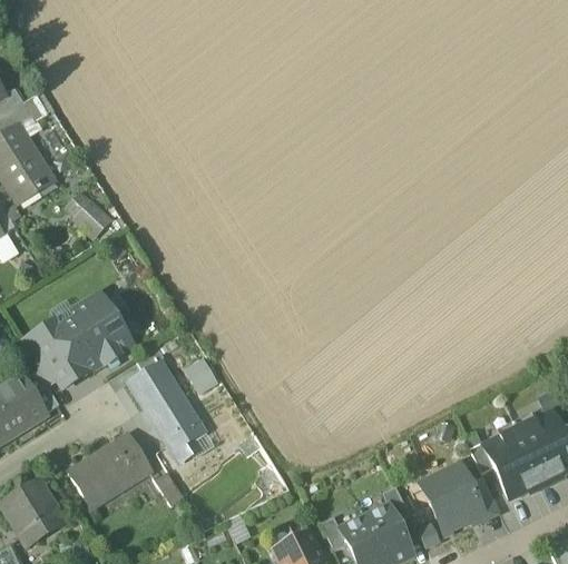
[(0,99),(0,116),(23,101),(15,88),(5,95),(6,96),(0,99)]
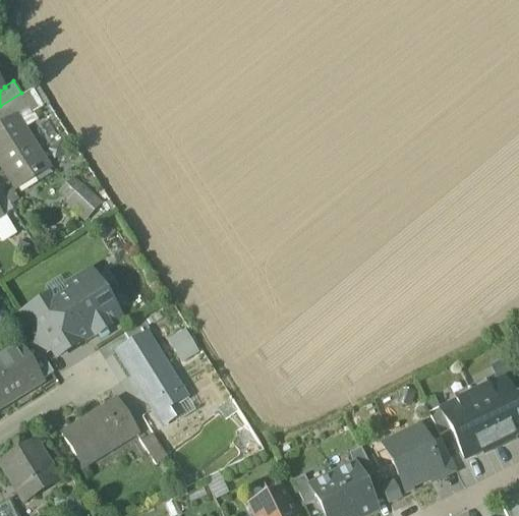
[(30,106),(21,93),(0,106),(0,112),(5,121),(17,113),(30,106)]
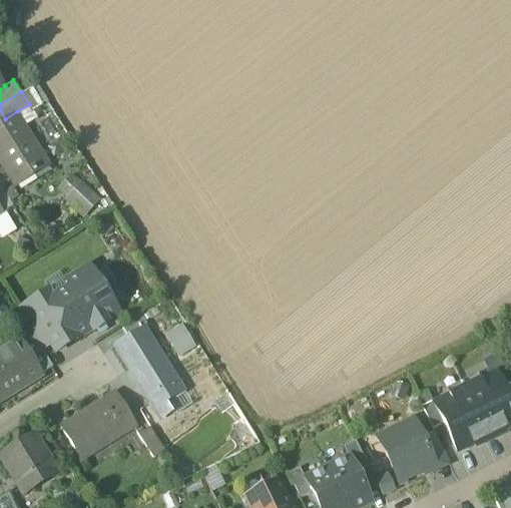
[(0,158),(12,178),(28,168),(32,174),(49,163),(17,111),(5,119),(0,122),(0,158)]
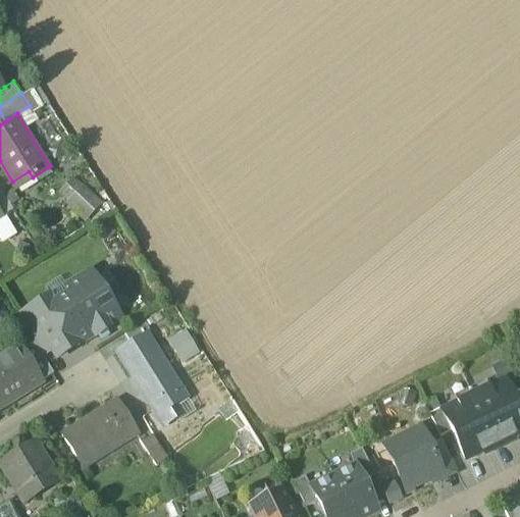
[(16,188),(33,177),(29,171),(12,182),(16,188)]
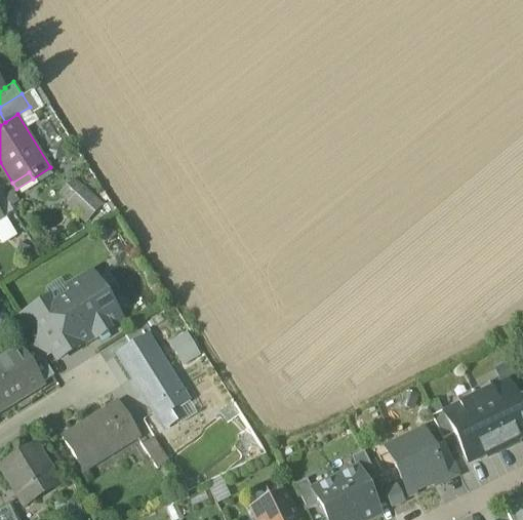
[(76,175),(59,193),(87,221),(104,203),(76,175)]
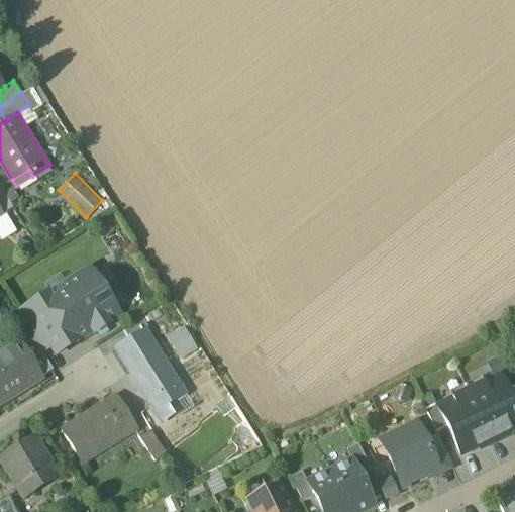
[(0,209),(2,212),(6,210),(14,205),(2,186),(0,187),(0,209)]
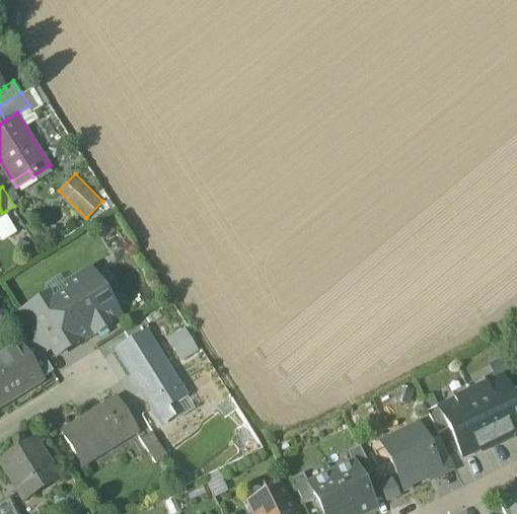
[(18,230),(6,211),(2,213),(0,210),(0,236),(2,240),(18,230)]
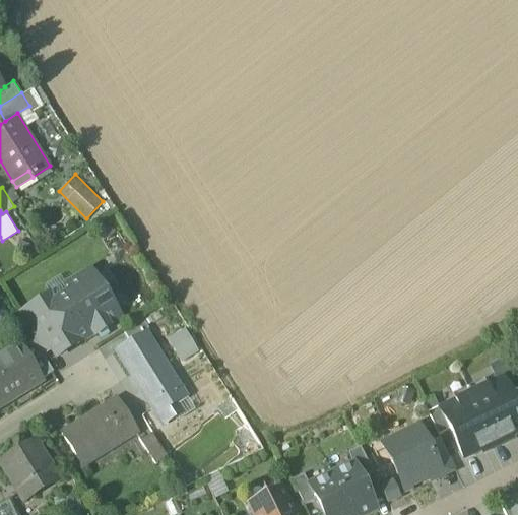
[(60,310),(73,332),(79,341),(95,331),(96,333),(109,325),(108,323),(120,316),(91,269),(67,283),(70,290),(55,299),(52,294),(29,308),(34,315),(39,323),(60,310)]
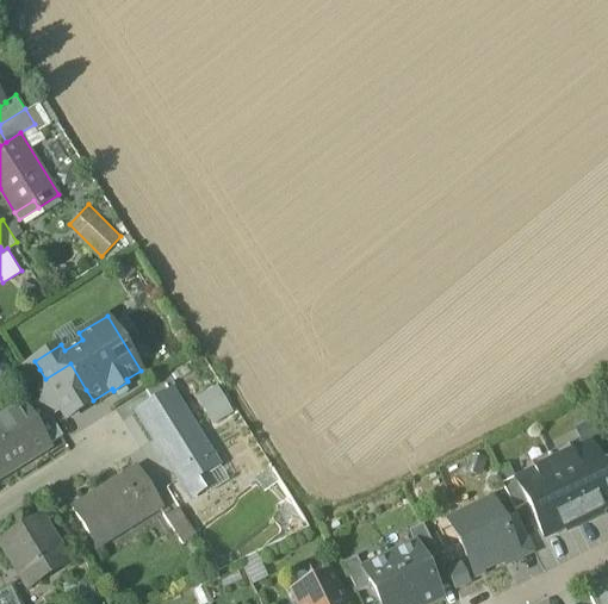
[(82,340),(79,332),(72,321),(53,332),(61,344),(64,350),(82,340)]
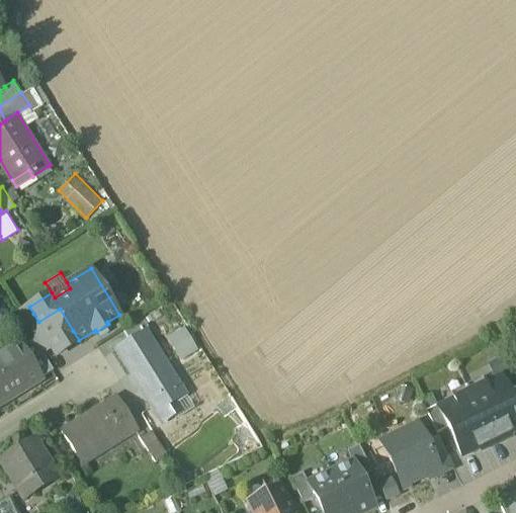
[(19,313),(23,320),(33,314),(29,307),(19,313)]
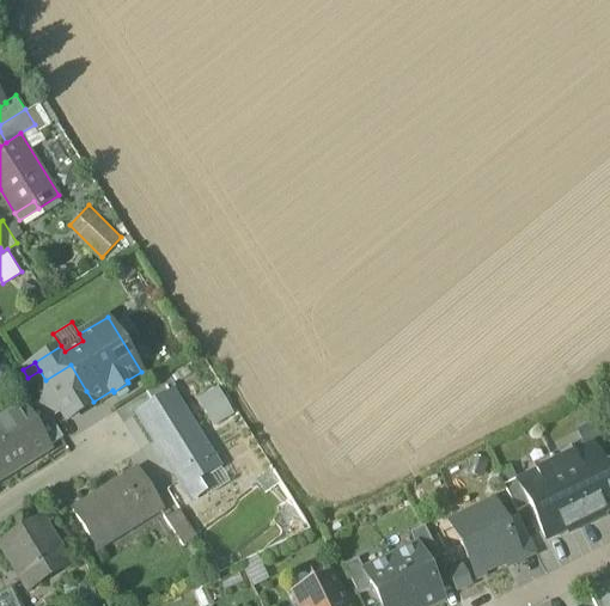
[(40,396),(50,414),(62,406),(86,391),(71,365),(46,380),(40,371),(28,378),(40,396)]
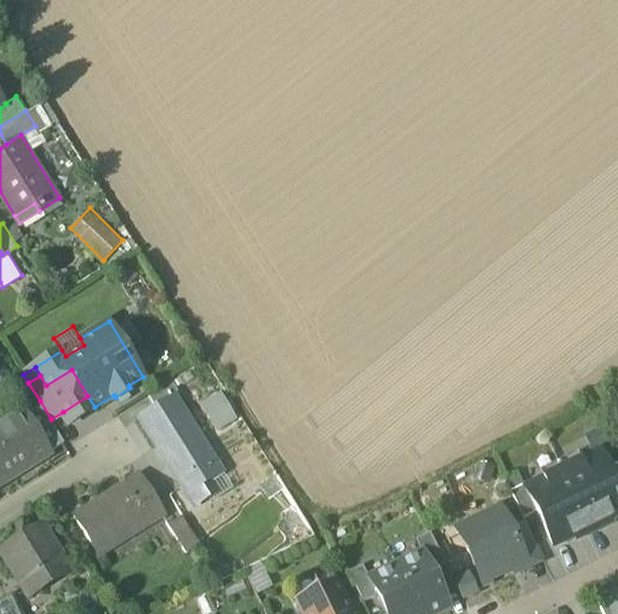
[(149,392),(156,405),(176,392),(179,390),(172,378),(149,392)]
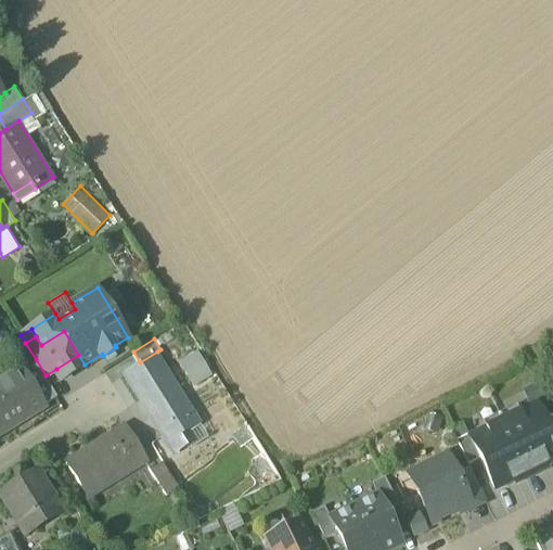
[(197,348),(179,359),(194,384),(213,373),(197,348)]
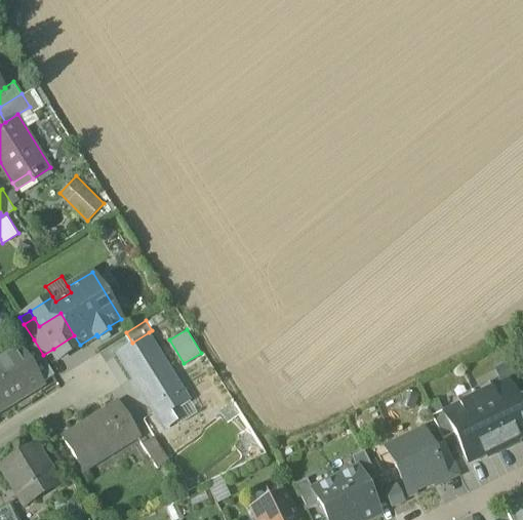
[(118,352),(155,411),(167,404),(186,393),(149,332),(132,343),(118,352)]
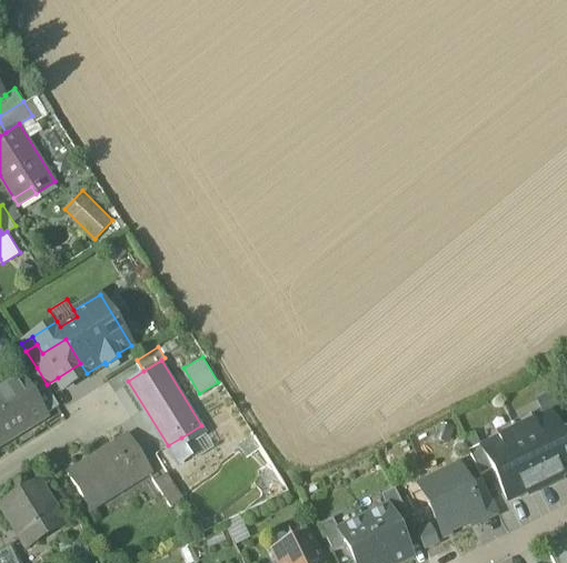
[(63,388),(87,373),(80,363),(58,378),(63,388)]
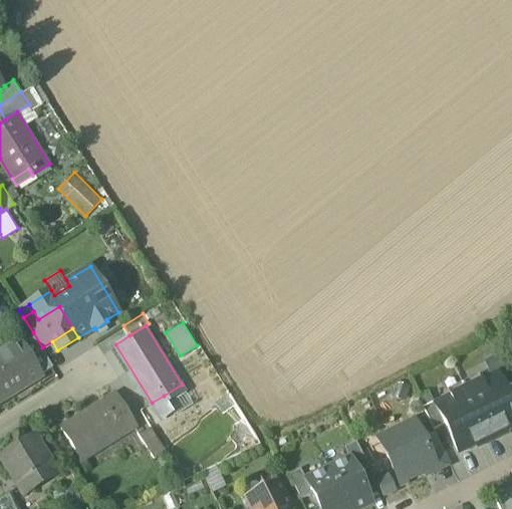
[(21,341),(40,373),(53,365),(42,347),(33,332),(21,341)]
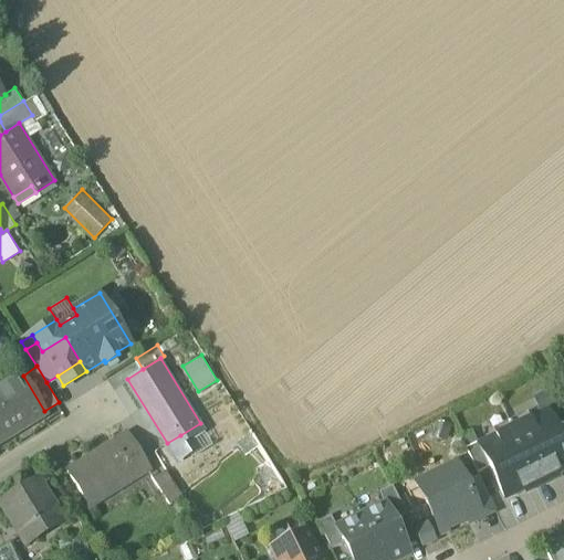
[(0,437),(44,411),(23,376),(22,373),(0,387),(0,437)]
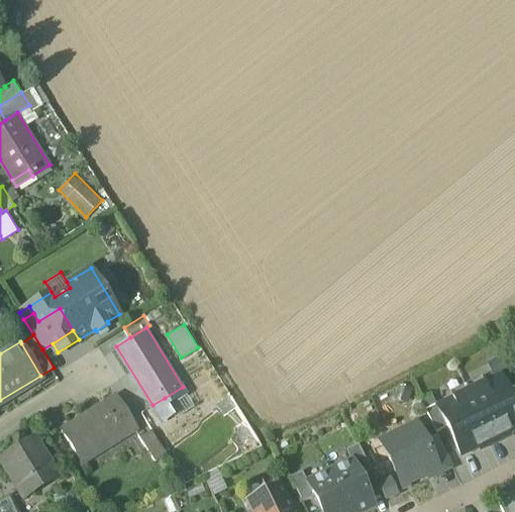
[(469,388),(494,439),(511,430),(514,428),(514,393),(510,392),(501,373),(484,382),(484,381),(469,388)]
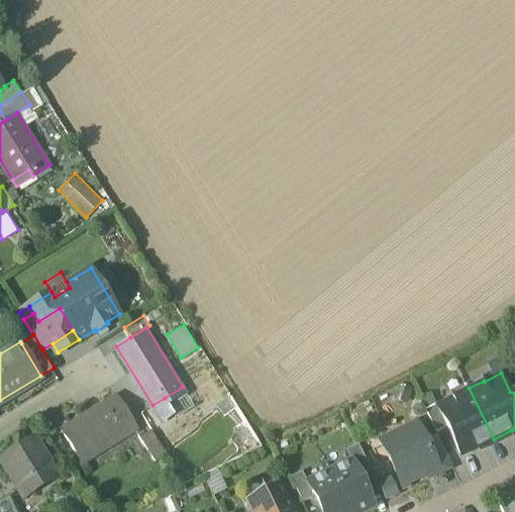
[(399,381),(394,397),(409,401),(414,386),(399,381)]
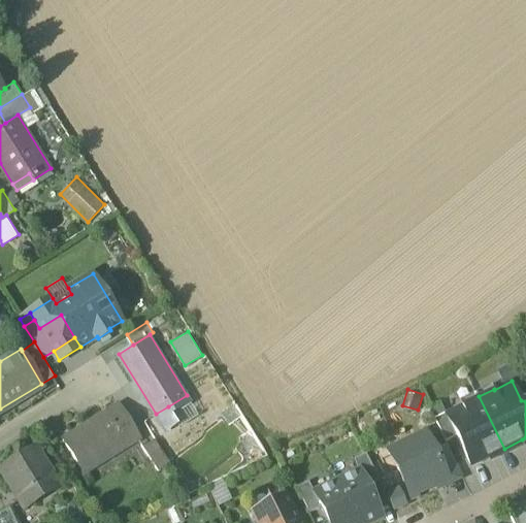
[(168,406),(172,413),(191,400),(187,395),(168,406)]
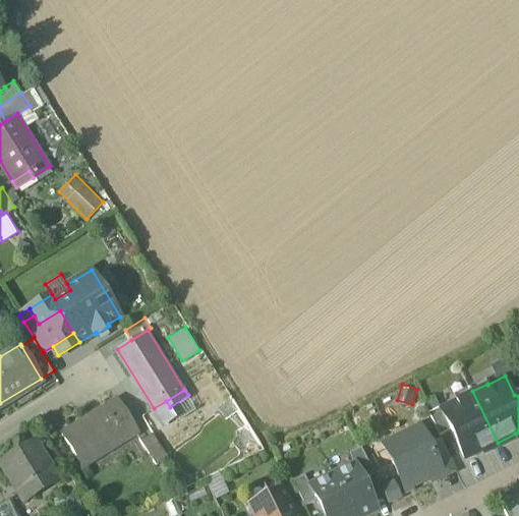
[(498,443),(472,391),(457,399),(442,407),(451,426),(466,457),(481,450),(498,443)]
